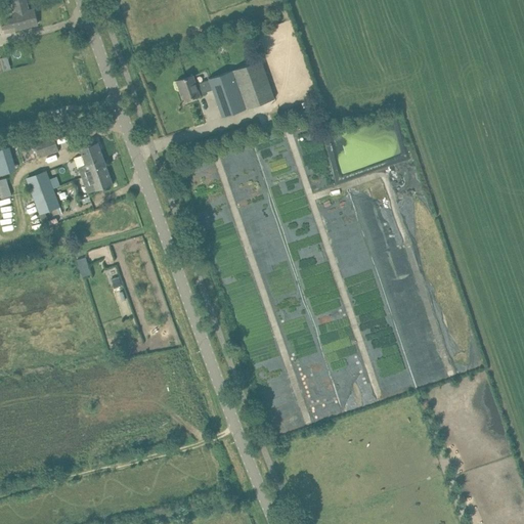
[(17,30),(17,29),(37,24),(34,9),(29,10),(26,0),(13,0),(12,0),(15,14),(12,15),(13,18),(0,22),(2,30),(4,30),(5,33),(17,30)]
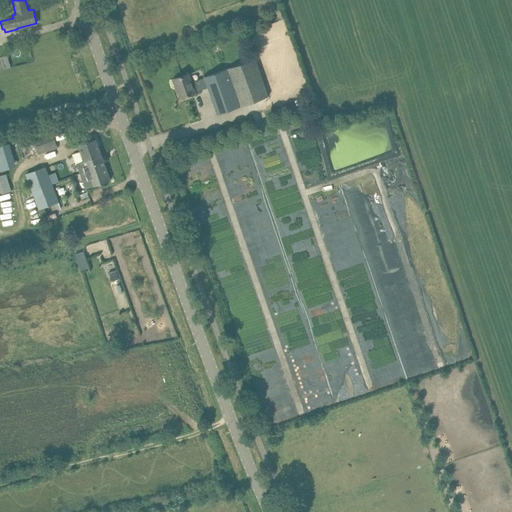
[(217,114),(227,111),(268,96),(255,59),(204,76),(204,77),(192,82),(189,73),(172,79),(176,88),(177,87),(181,98),(196,93),(195,92),(208,87),(217,114)]
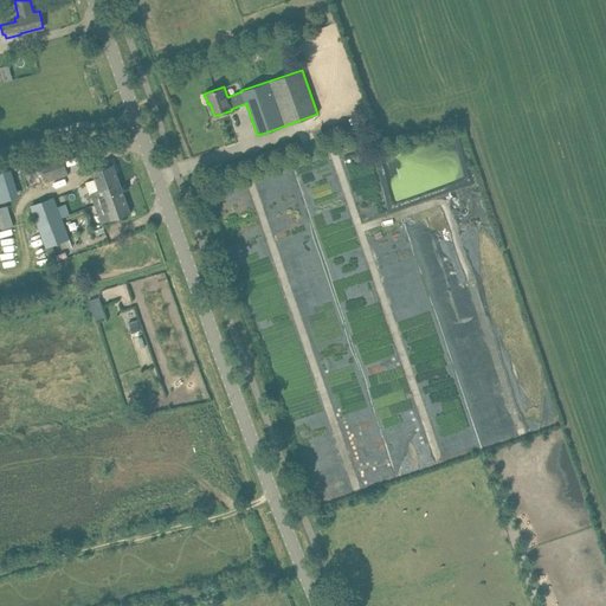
[(360,115),(349,120),(352,124),(361,121),(360,115)]
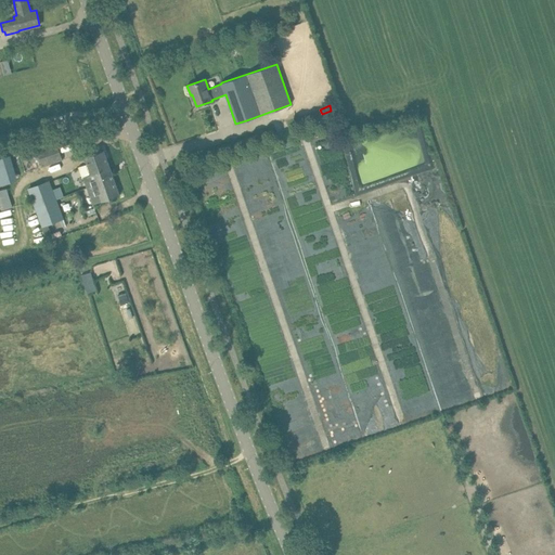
[(40,160),(42,167),(63,159),(57,143),(28,153),(33,163),(40,160)]
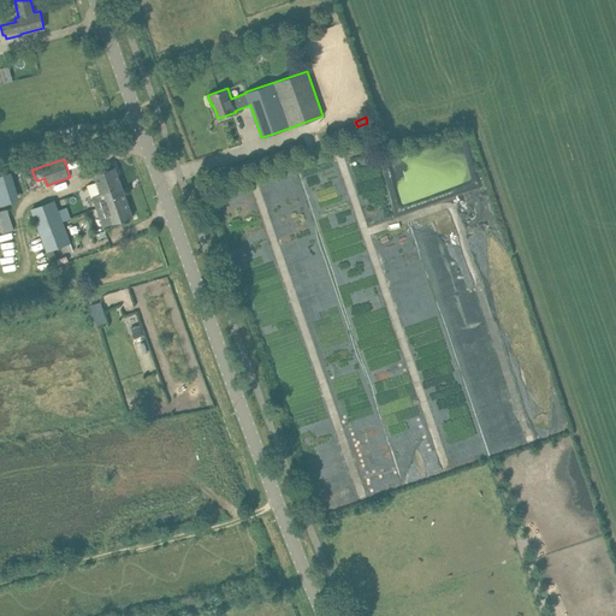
[(106,201),(124,194),(114,166),(95,173),(99,182),(87,185),(90,197),(92,196),(96,209),(108,206),(106,201)]
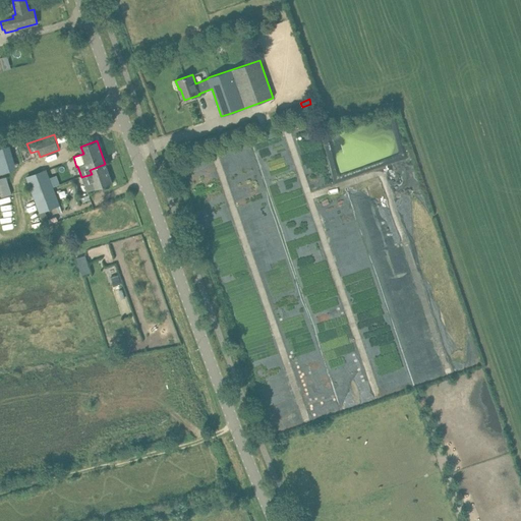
[(9,149),(0,151),(0,164),(2,174),(14,172),(9,149)]
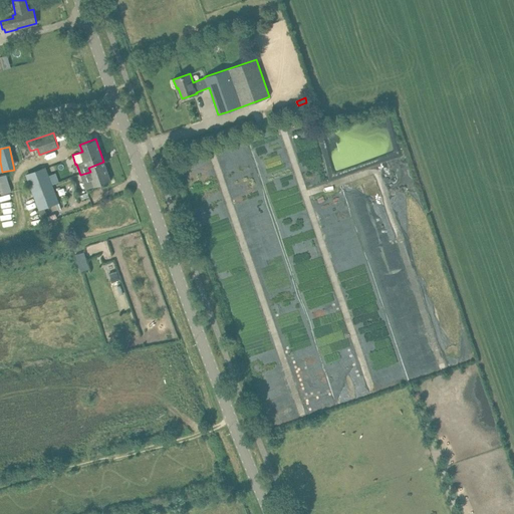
[(90,172),(80,175),(85,190),(110,181),(103,162),(88,168),(90,172)]
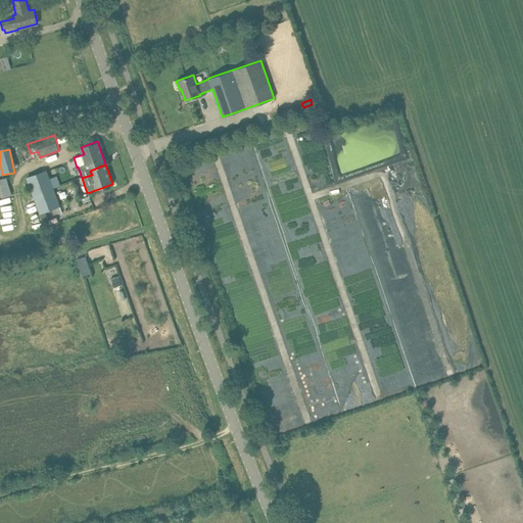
[(33,195),(53,188),(47,170),(26,178),(33,195)]
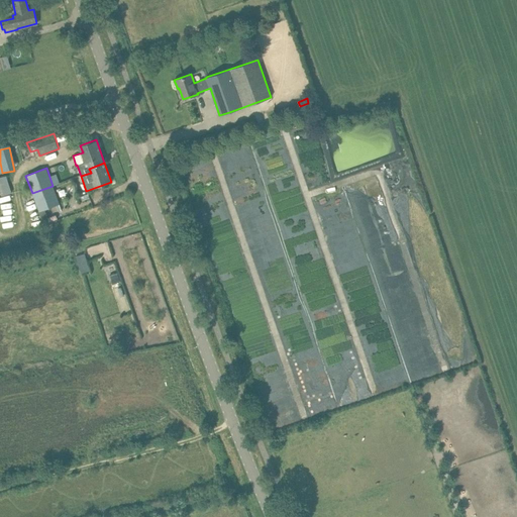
[(12,193),(6,176),(0,177),(0,190),(2,196),(12,193)]
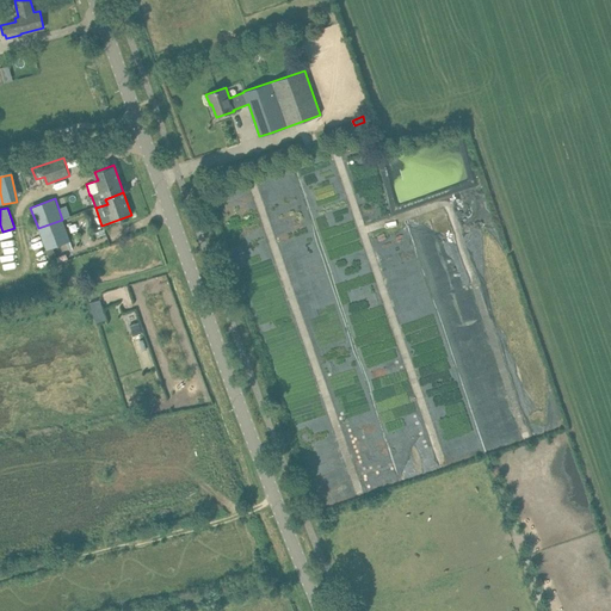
[(71,241),(62,220),(38,228),(51,264),(59,261),(54,248),(71,241)]
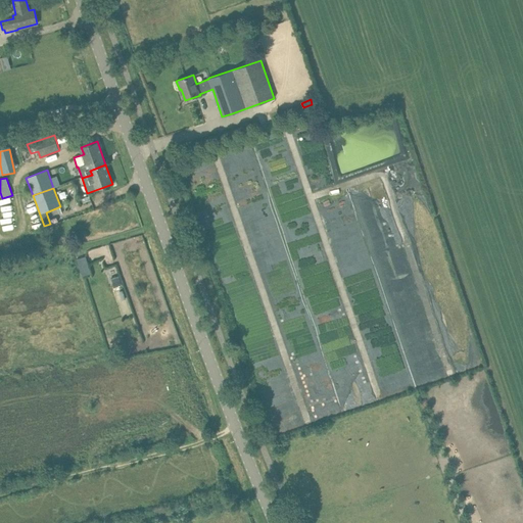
[(86,256),(77,259),(82,277),(91,274),(86,256)]
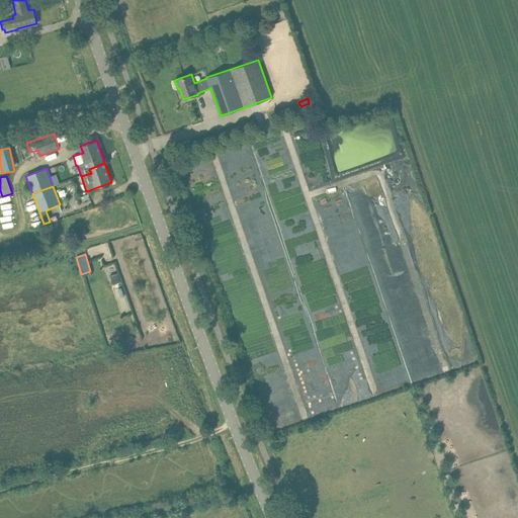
[(112,283),(119,281),(116,274),(110,276),(112,283)]
